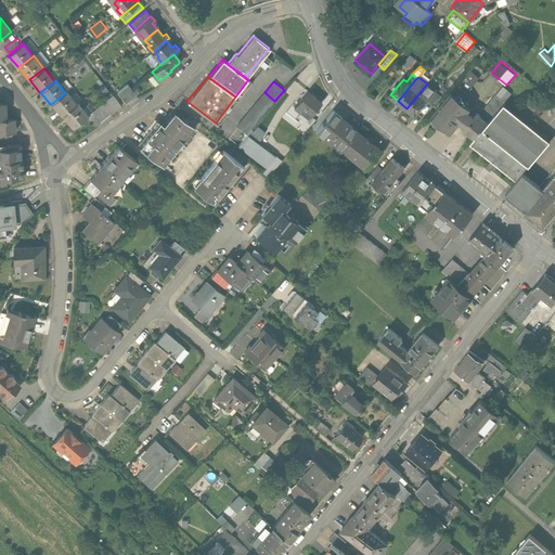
[(427,84),(407,108),(414,115),(426,101),(427,100),(422,95),(428,88),(433,91),(434,90),(427,84)]
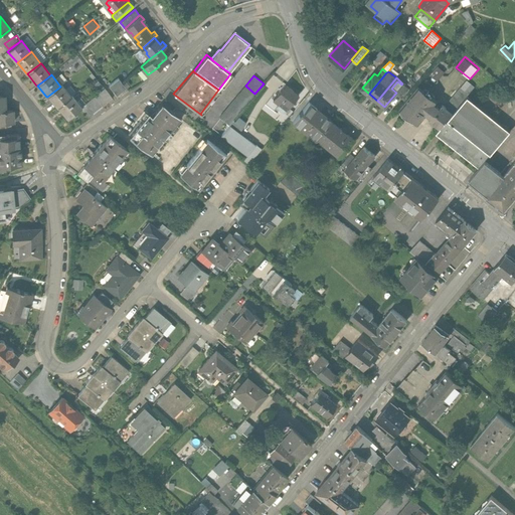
[(126,89),(119,79),(109,87),(117,96),(126,89)]
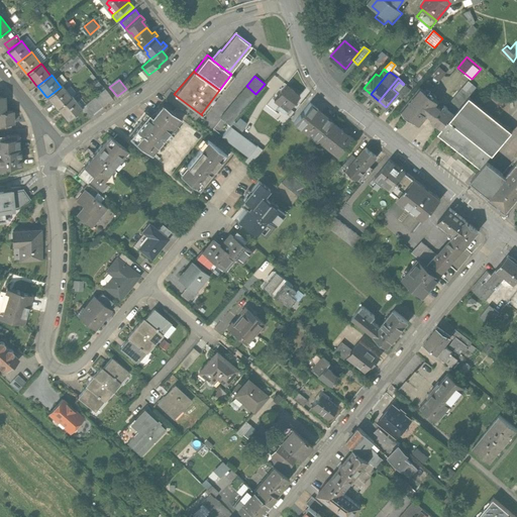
[(398,93),(397,94),(403,100),(411,90),(404,84),(403,85),(399,82),(393,89),(398,93)]
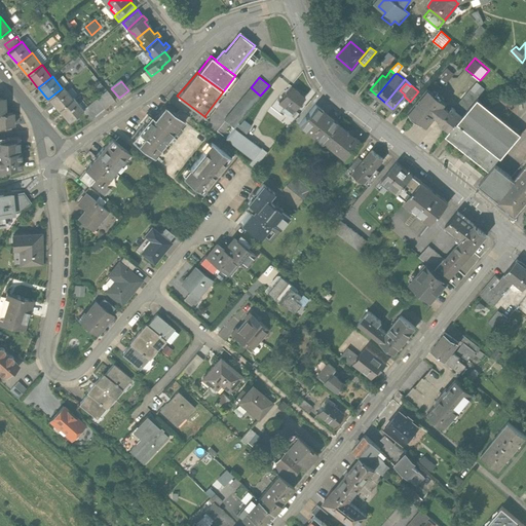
[(298,89),(292,84),(278,101),(285,106),(282,109),(290,115),(305,97),(297,90),(298,89)]
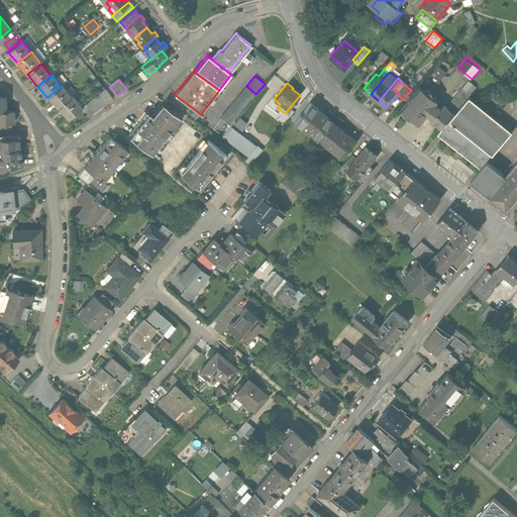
[(475,90),(467,84),(451,102),(453,104),(448,110),(453,114),(475,90)]
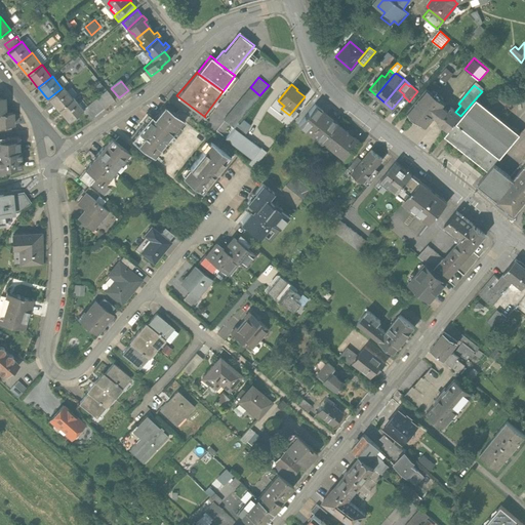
[(48,98),(58,110),(59,110),(72,99),(63,87),(62,88),(48,98)]
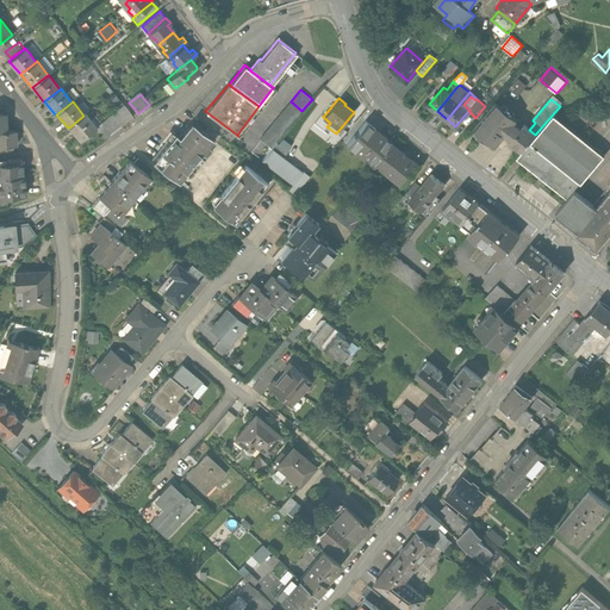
[(291,101),(280,113),(292,123),(302,111),(291,101)]
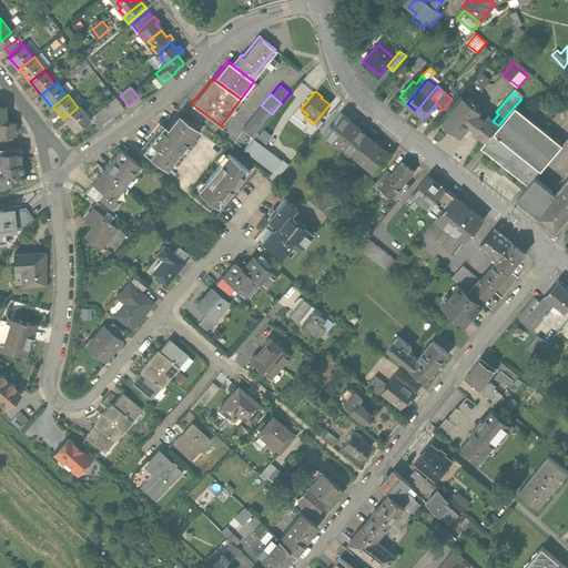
[(460,94),(442,118),(463,135),(470,127),(482,113),(483,112),(460,94)]
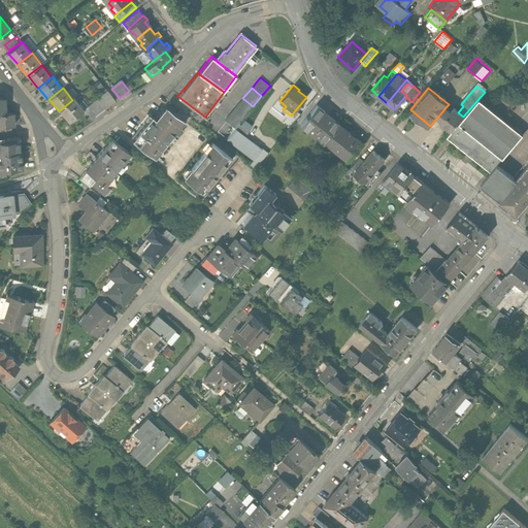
[(102,96),(109,105),(114,102),(107,92),(102,96)]
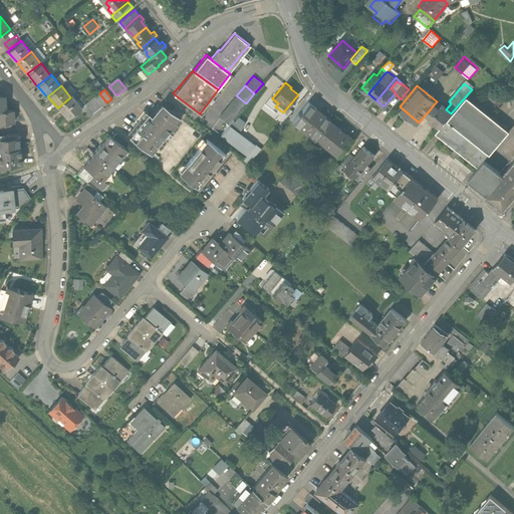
[(94,96),(101,106),(106,102),(99,93),(94,96)]
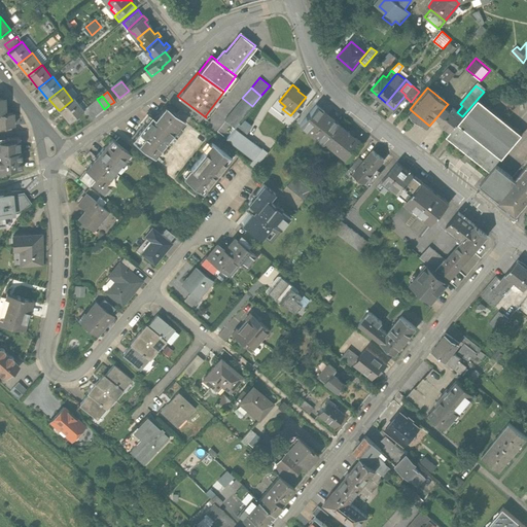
[(252,106),(242,98),(224,119),(235,128),(252,106)]
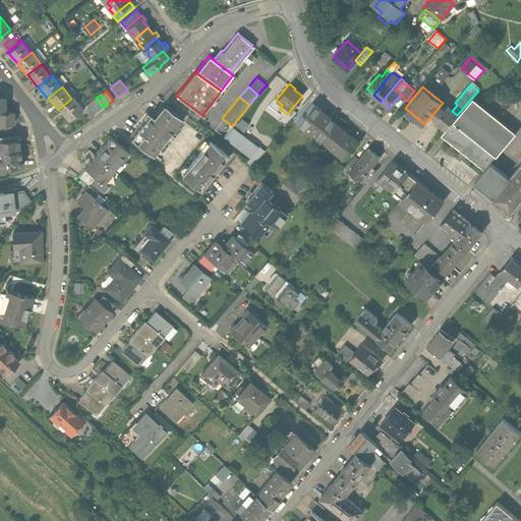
[(59,109),(68,121),(81,110),(81,109),(72,98),(71,99),(59,109)]
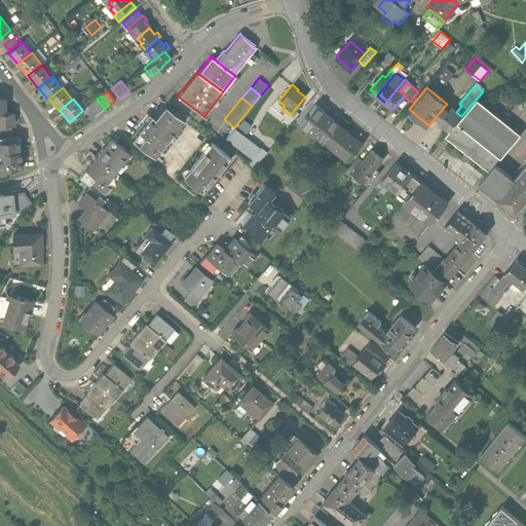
[(91,103),(100,113),(104,109),(97,99),(91,103)]
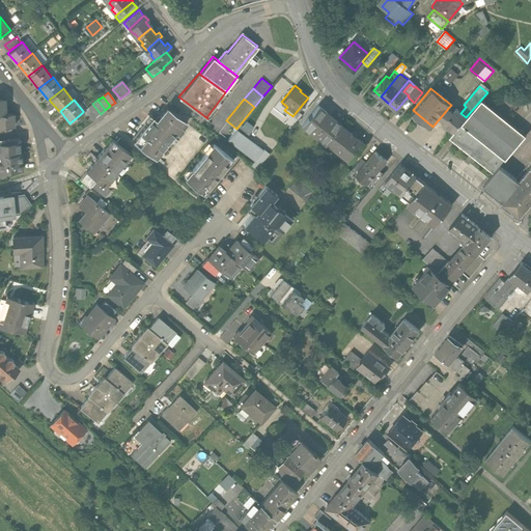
[(530,170),(520,184),(500,167),(525,137),(482,100),(449,138),(493,175),(479,192),(515,222),(530,202),(530,170)]
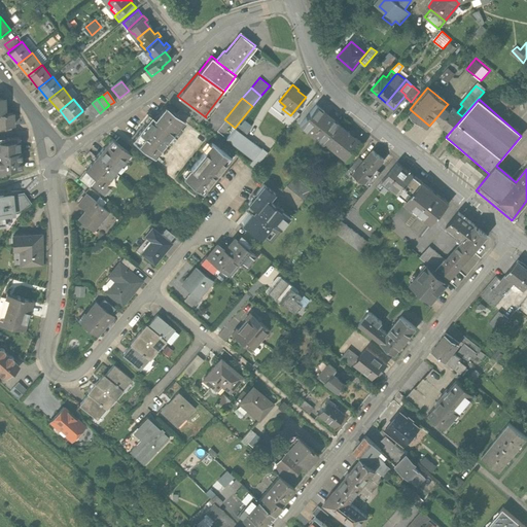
[(86,107),(95,117),(100,113),(92,103),(86,107)]
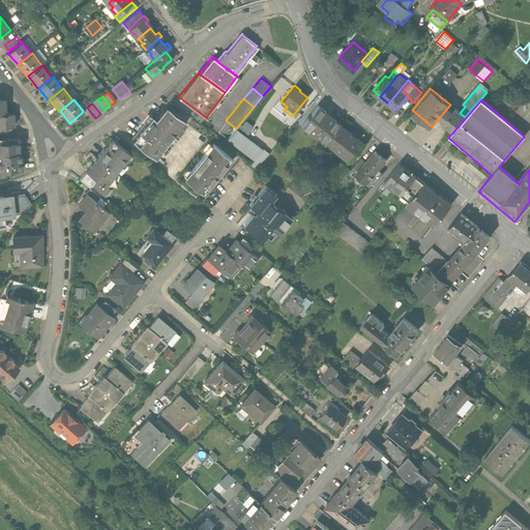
[(185,121),(167,106),(156,119),(153,116),(152,117),(151,115),(131,138),(134,140),(133,140),(155,158),(185,121)]
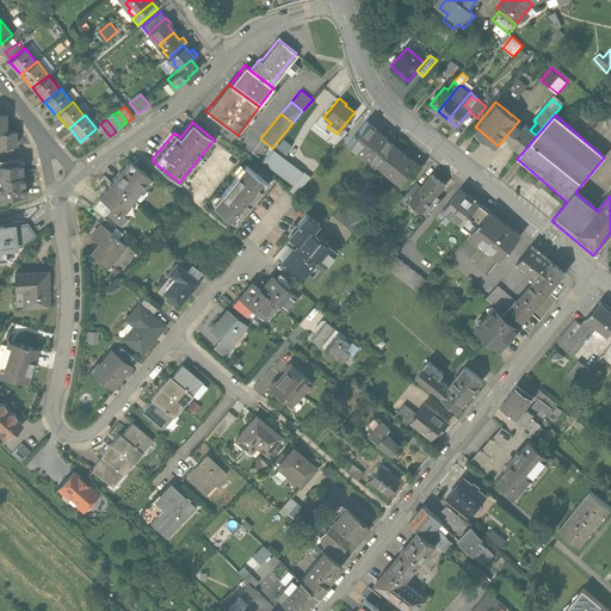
[(393,144),(366,122),(347,144),(375,166),(376,164),(393,144)]
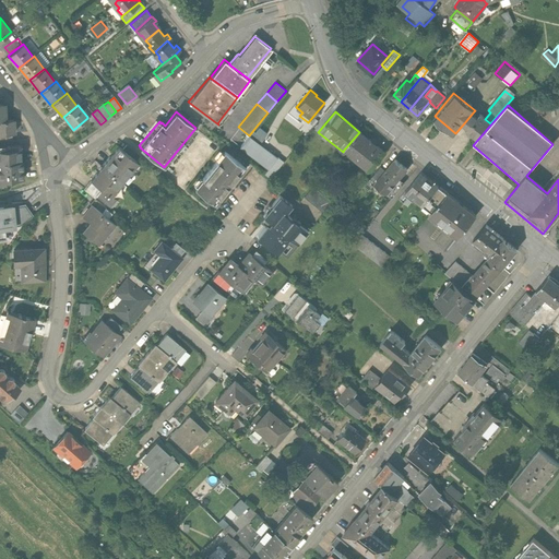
[(466,130),(477,139),(490,123),(485,119),(479,115),(479,116),(474,111),(463,125),(467,129),(466,130)]
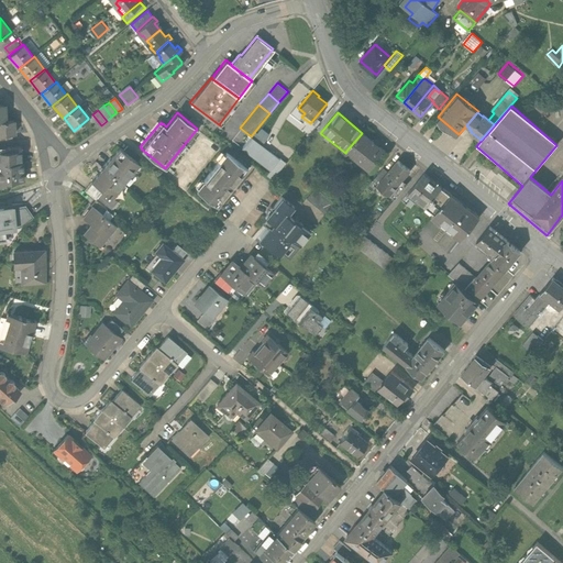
[(88,118),(88,119),(96,129),(101,125),(92,114),(88,118)]
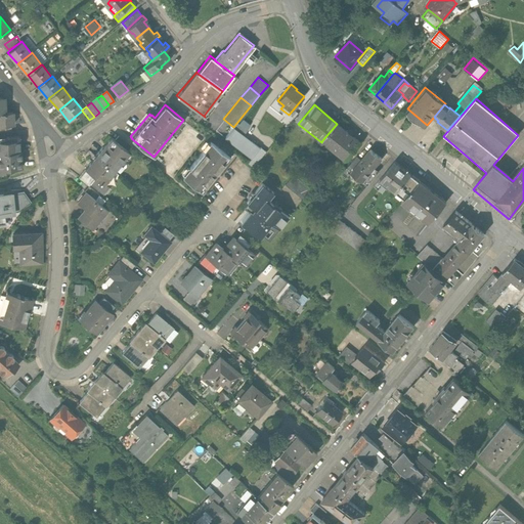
[(5,112),(0,111),(0,125),(11,125),(13,124),(12,111),(5,112)]
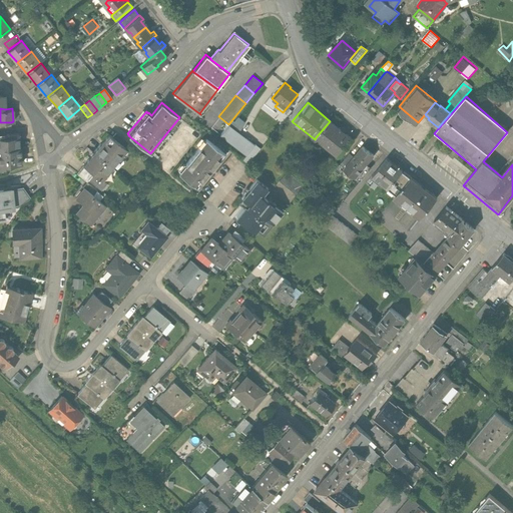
[(242,128),(232,119),(220,134),(245,155),(242,160),(247,164),(261,148),(255,144),(254,145),(238,132),(242,128)]
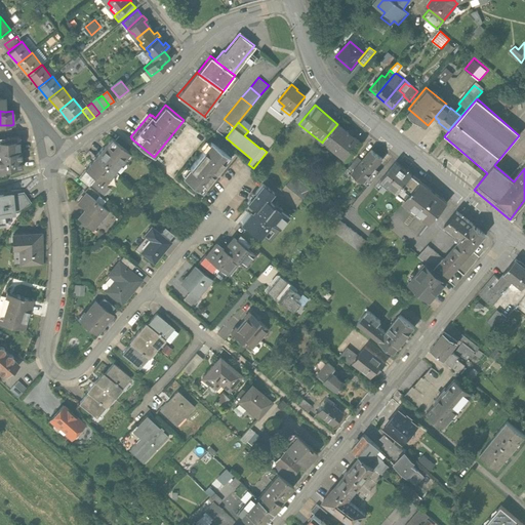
[(360,143),(337,124),(323,140),(346,160),(360,143)]
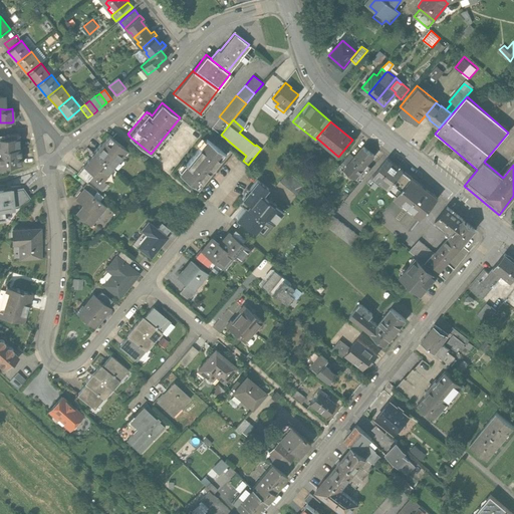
[(0,148),(19,148),(19,134),(10,135),(9,133),(6,133),(5,135),(4,135),(0,134),(0,148)]
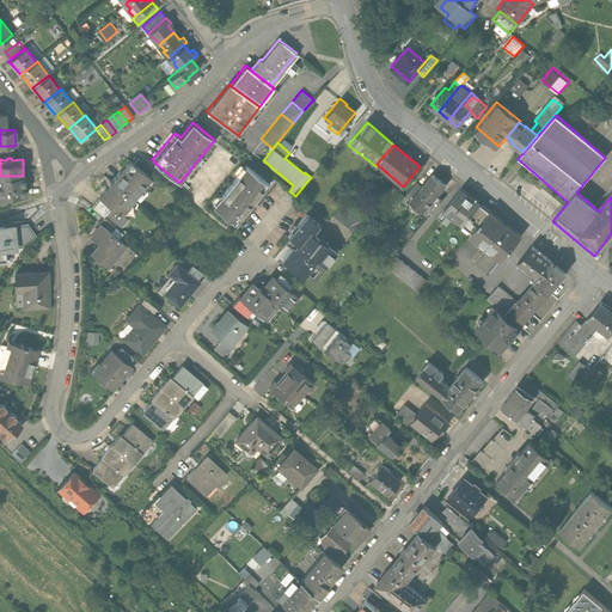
[(138,158),(133,165),(144,173),(148,167),(138,158)]
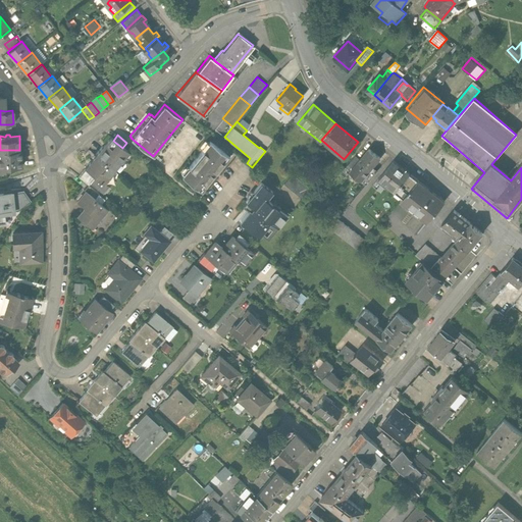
[(113,141),(110,138),(95,156),(114,171),(129,153),(122,148),(113,141)]
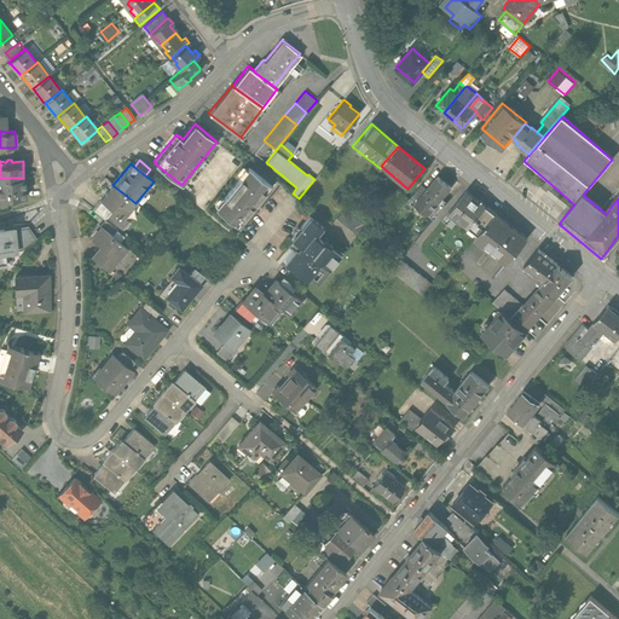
[(272,186),(250,168),(217,209),(238,227),(272,186)]
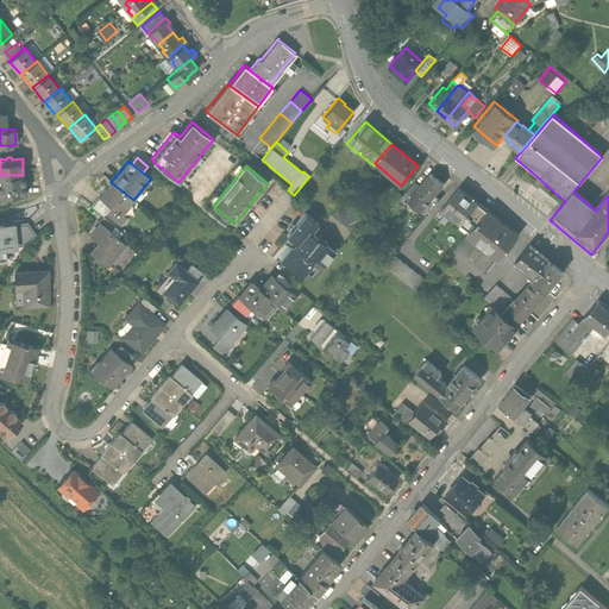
[(444,184),(431,174),(420,187),(409,200),(427,215),(438,201),(433,198),(444,184)]
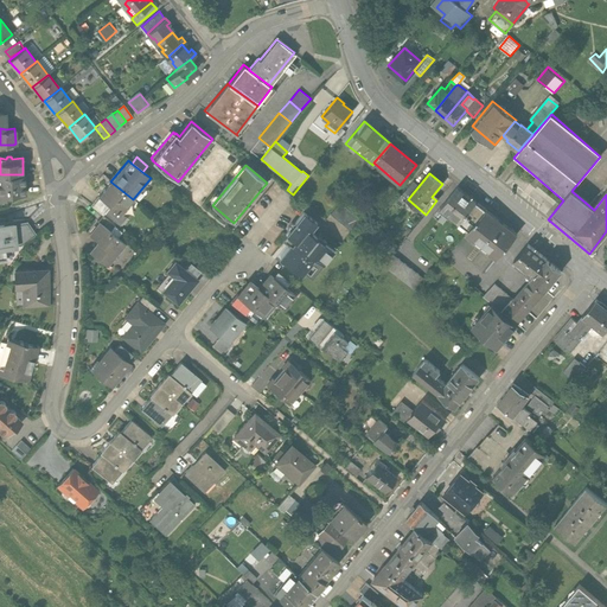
[(25,193),(25,174),(23,174),(0,174),(0,197),(4,197),(16,197),(16,195),(25,193)]
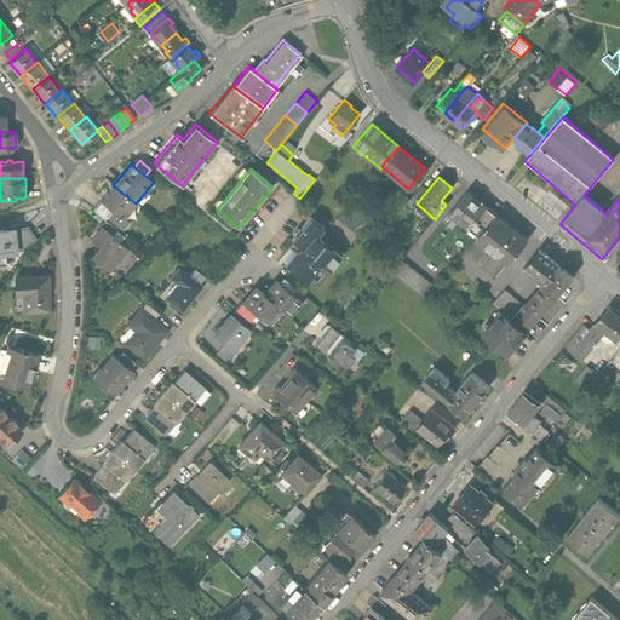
[(136,204),(113,185),(101,201),(102,201),(124,219),(136,204)]
